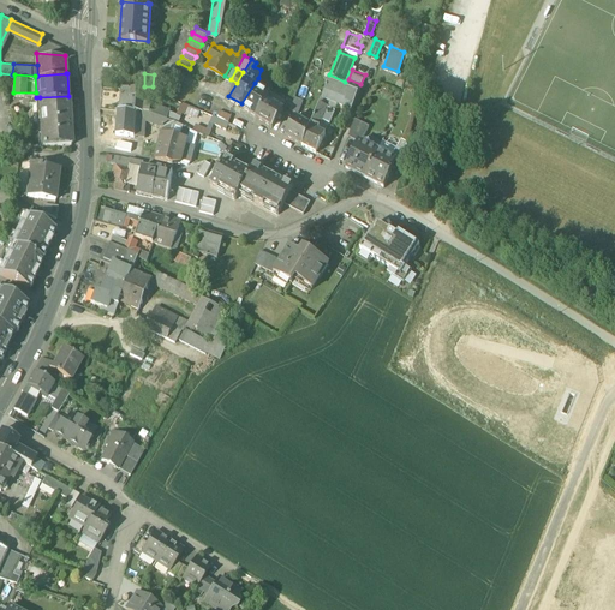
[(345,82),(329,75),(321,95),(330,99),(351,107),(359,87),(345,82)]
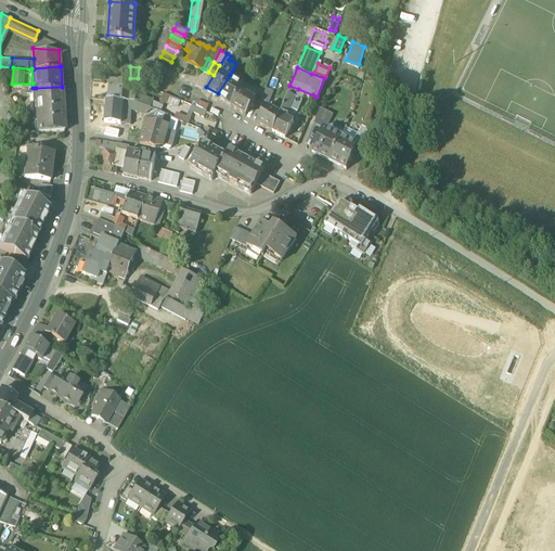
[(230,75),(218,93),(218,94),(231,103),(241,87),(243,84),(234,77),(236,73),(233,71),(230,75)]
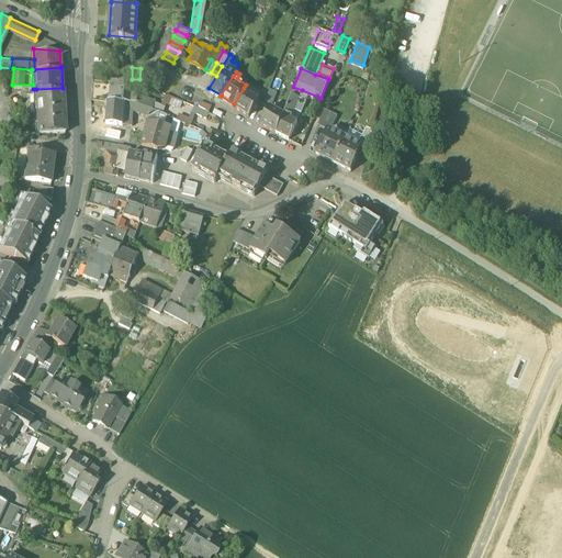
[(119,78),(111,77),(109,98),(110,98),(120,99),(121,90),(121,87),(119,86),(119,78)]
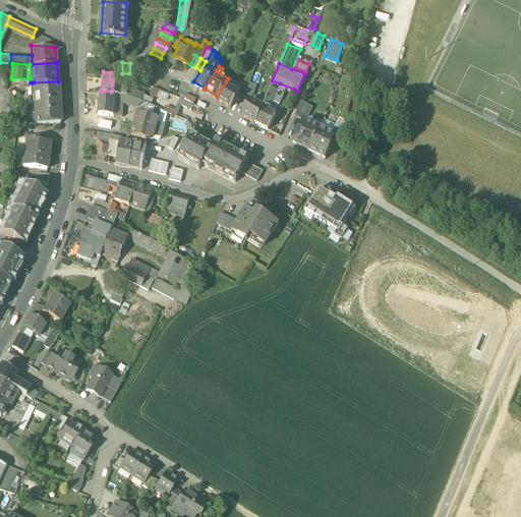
[(122,73),(110,72),(110,79),(112,80),(112,83),(127,84),(128,81),(129,73),(122,73)]
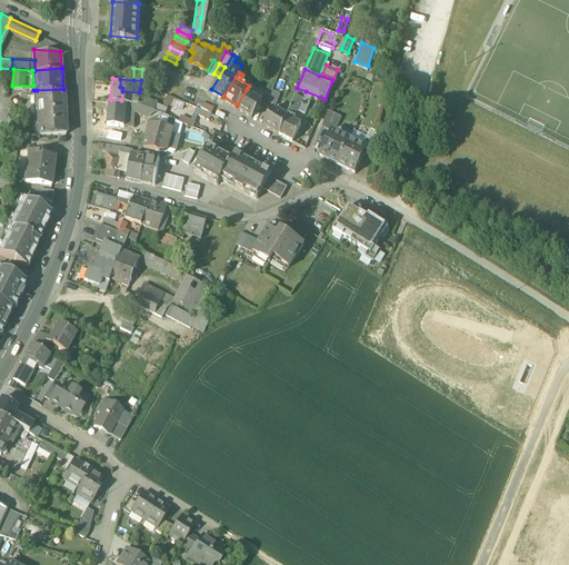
[(280,90),(272,88),(269,98),(275,102),(280,90)]
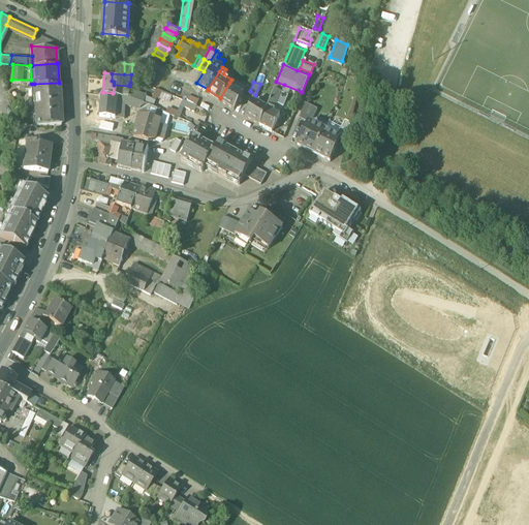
[(59,83),(34,84),(36,123),(61,122),(59,83)]
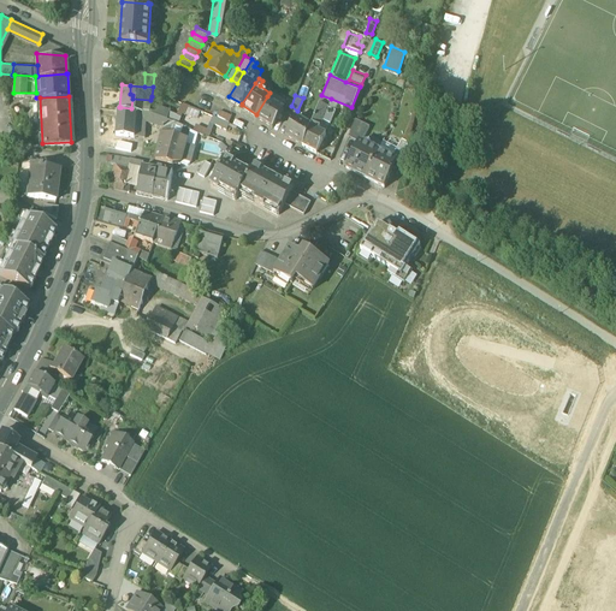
[(267,96),(256,114),(273,125),(284,106),(267,96)]
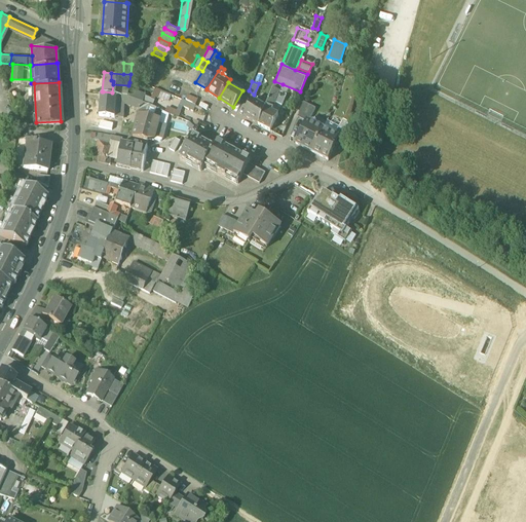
[(128,85),(113,84),(112,92),(116,92),(128,94),(128,86),(128,85)]
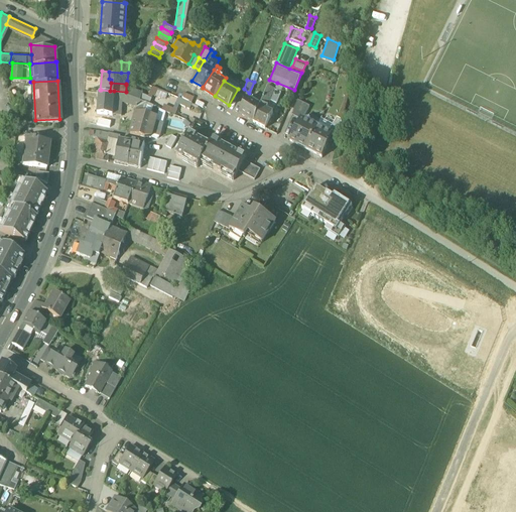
[(152,84),(148,94),(151,95),(152,92),(154,93),(158,86),(152,84)]
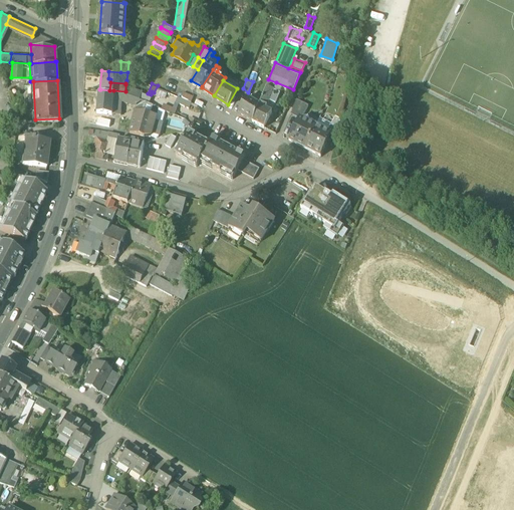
[(259,102),(252,118),(264,124),(272,109),(266,106),(267,102),(273,104),(279,89),(273,87),(274,86),(267,83),(259,102)]
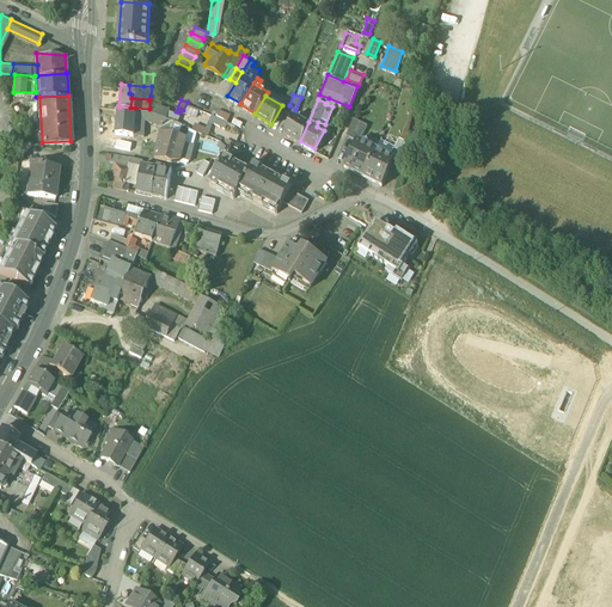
[(169,108),(157,103),(154,110),(166,115),(169,109),(169,108)]
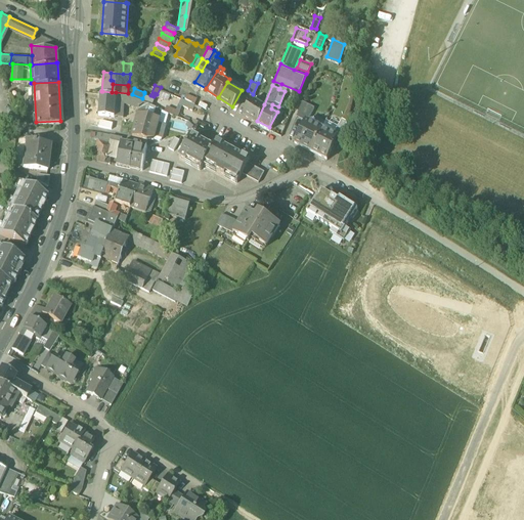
[(112,92),(102,91),(100,111),(108,112),(115,113),(116,92),(112,92)]
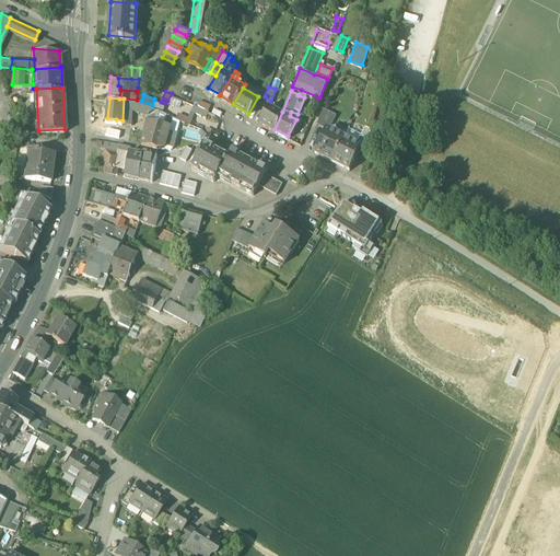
[(210,102),(199,97),(196,104),(206,107),(208,108),(210,102)]
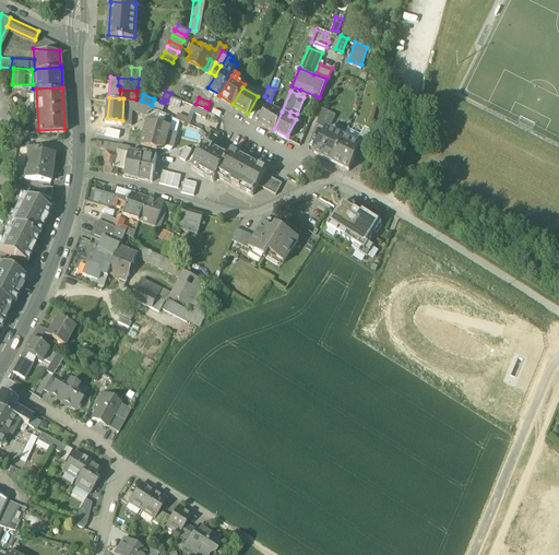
[(137,99),(123,98),(122,120),(135,121),(135,105),(137,99)]
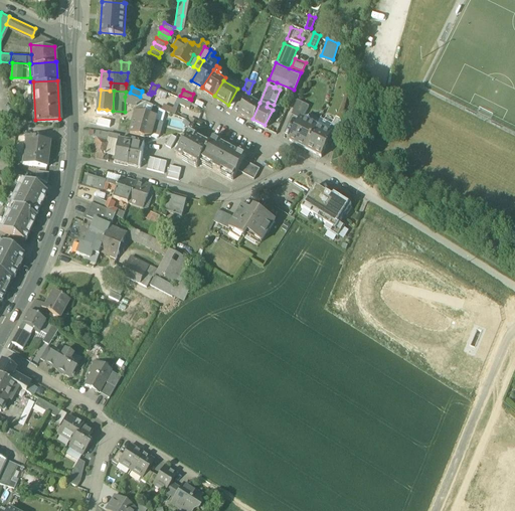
[(130,93),(126,92),(125,97),(127,99),(138,103),(140,97),(130,93)]
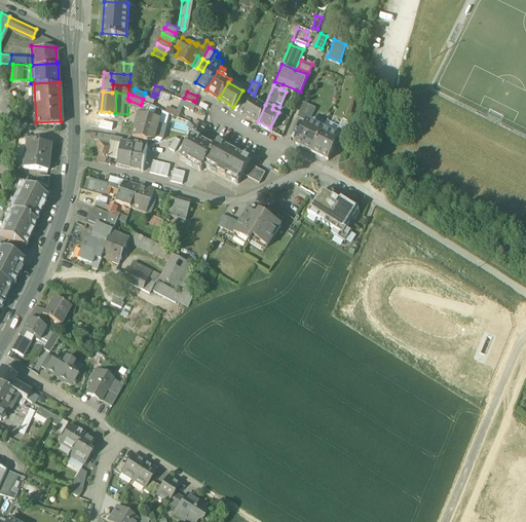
[(151,96),(145,94),(143,99),(149,102),(152,103),(154,97),(151,96)]
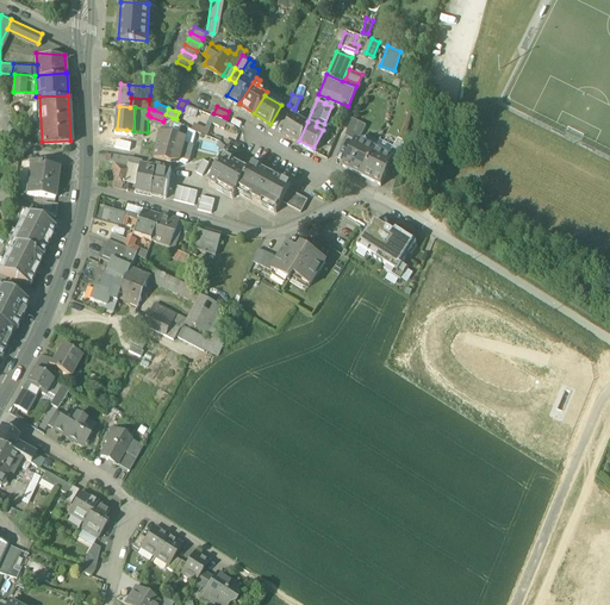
[(213,113),(211,112),(207,118),(221,124),(224,117),(213,113)]
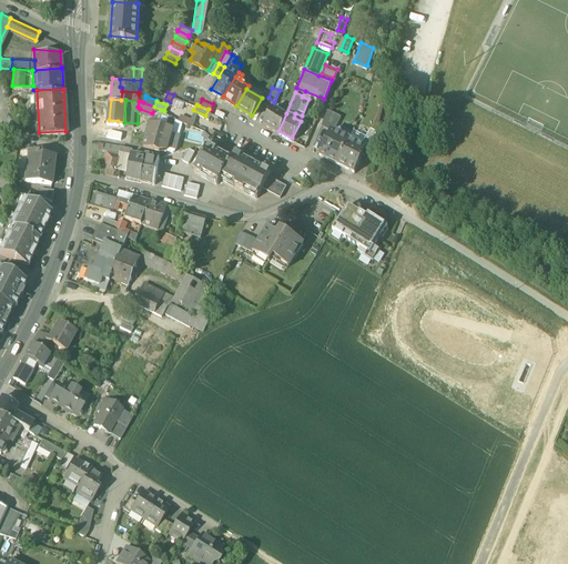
[(286,113),(273,104),(263,122),(279,131),(286,113)]
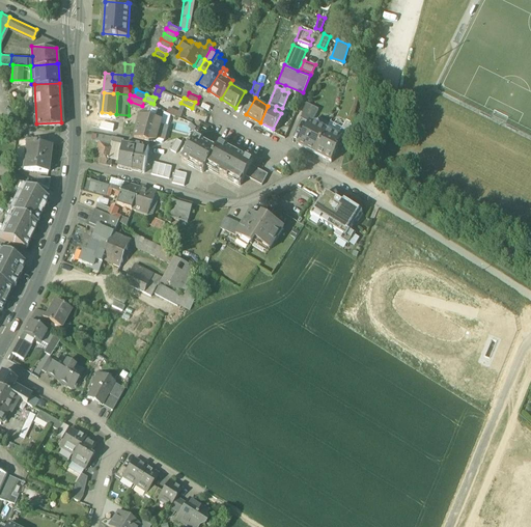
[(150,103),(144,100),(142,106),(140,111),(148,113),(150,103)]
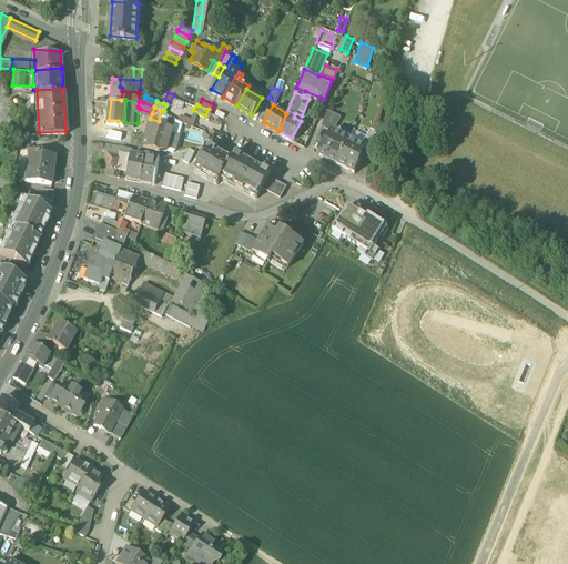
[(341,113),(327,108),(322,121),(332,126),(333,126),(335,126),(341,113)]
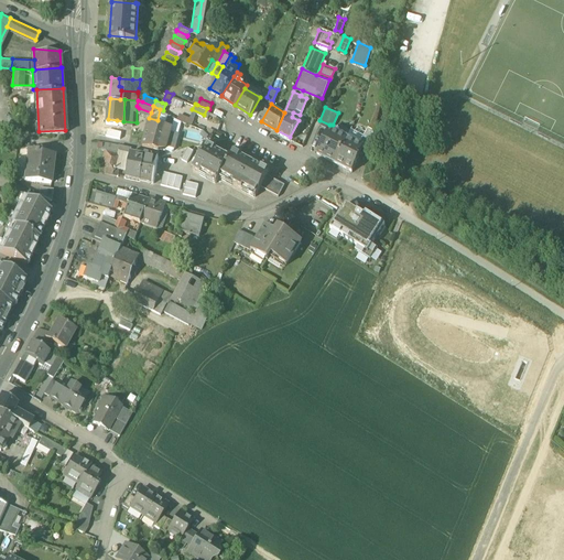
[(193,117),(180,111),(177,117),(191,122),(193,117)]
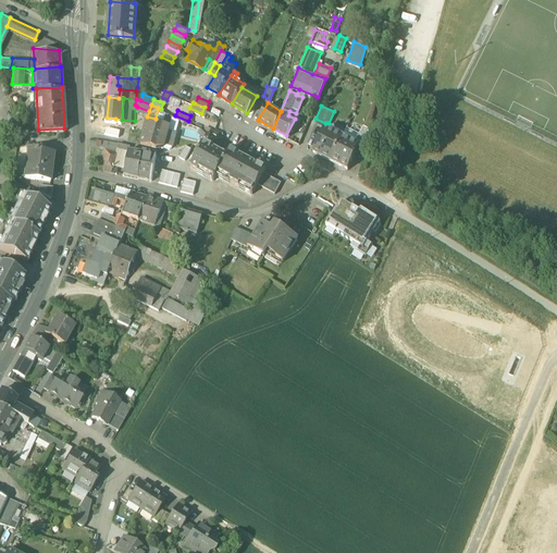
[(147,117),(140,140),(156,145),(163,145),(164,140),(172,143),(175,131),(168,128),(170,123),(156,119),(147,117)]
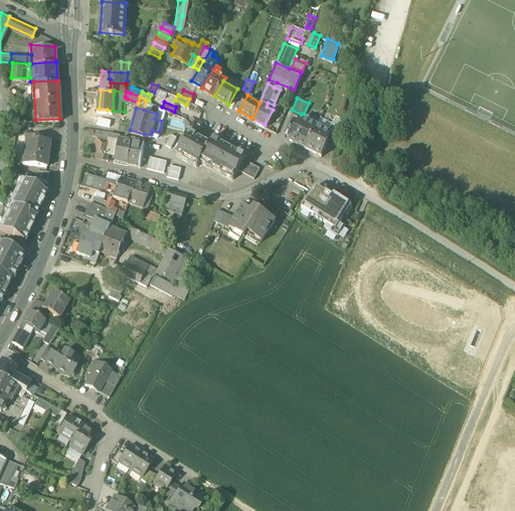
[(98,115),(97,121),(110,124),(111,118),(98,115)]
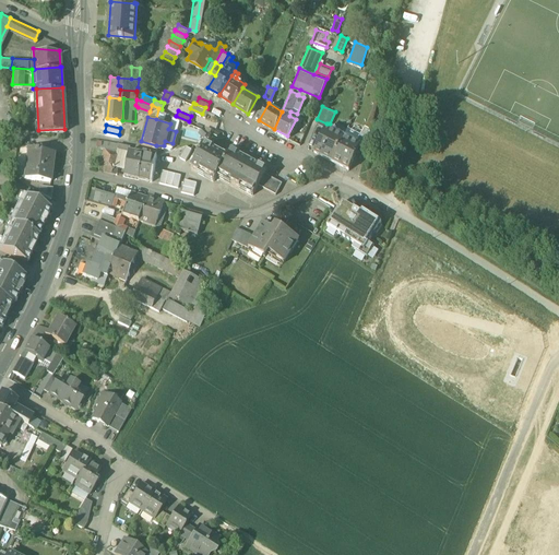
[(370,127),(365,125),(360,132),(357,139),(360,141),(366,143),(370,127)]
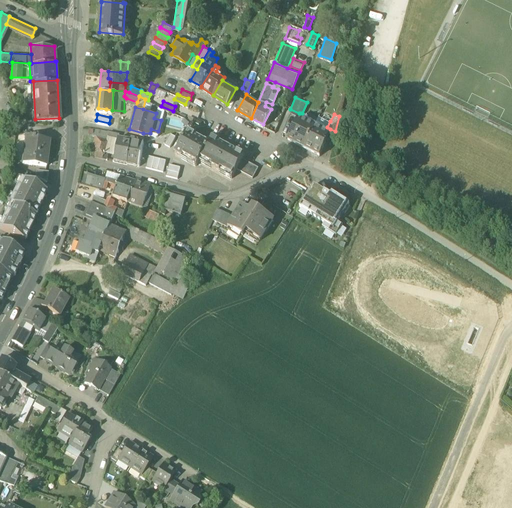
[(314,124),(298,115),(287,137),(303,145),(314,124)]
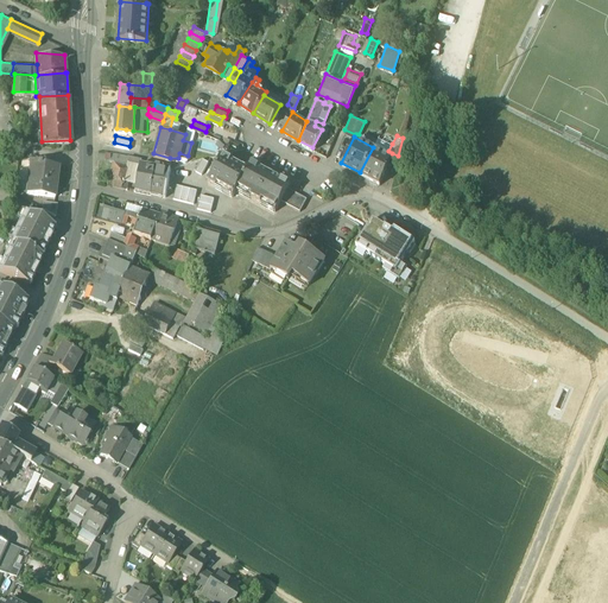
[(379,145),(374,144),(373,147),(360,172),(379,182),(387,167),(386,167),(391,156),(392,153),(388,151),(392,144),(382,139),(379,145)]
